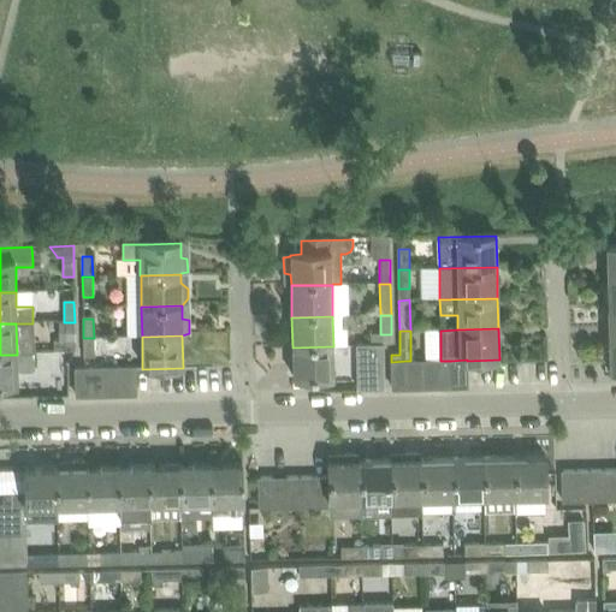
[(94,358),(94,338),(83,338),(84,358),(94,358)]
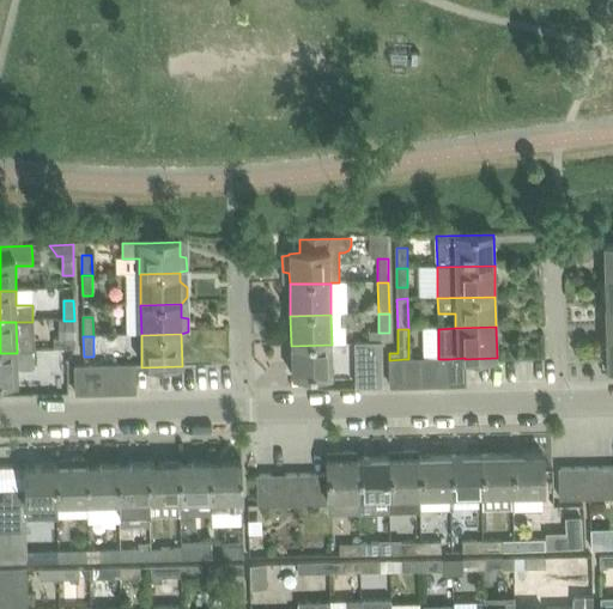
[(612,338),(605,339),(605,343),(602,343),(602,355),(606,355),(606,369),(612,369),(612,338)]
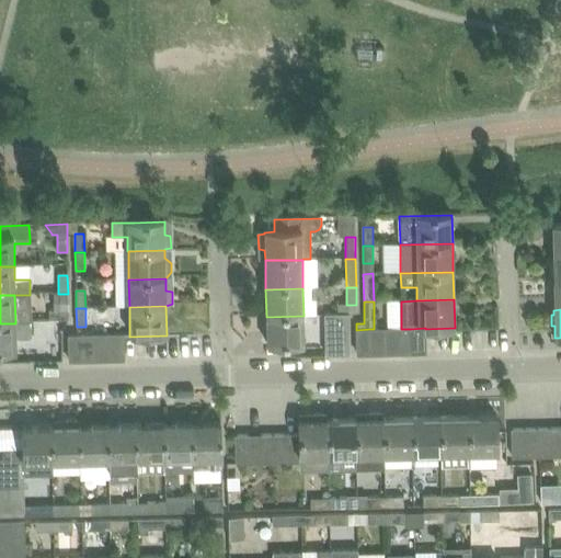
[(58,311),(52,312),(52,322),(68,322),(68,321),(68,311),(58,311)]
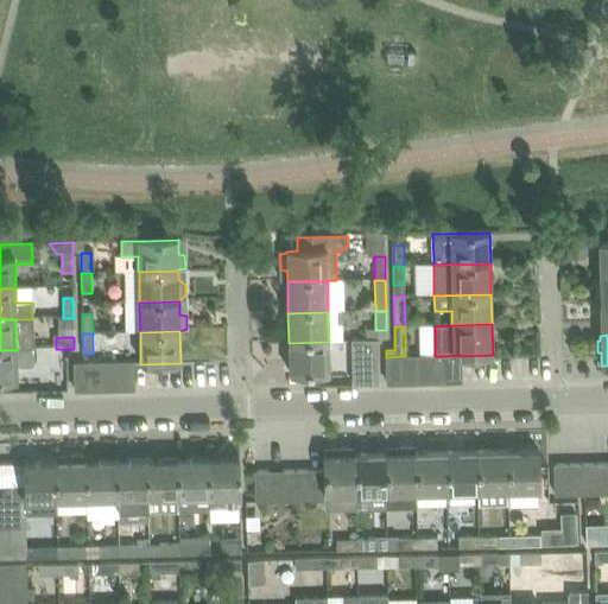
[(354,386),(379,385),(378,341),(353,341),(354,386)]
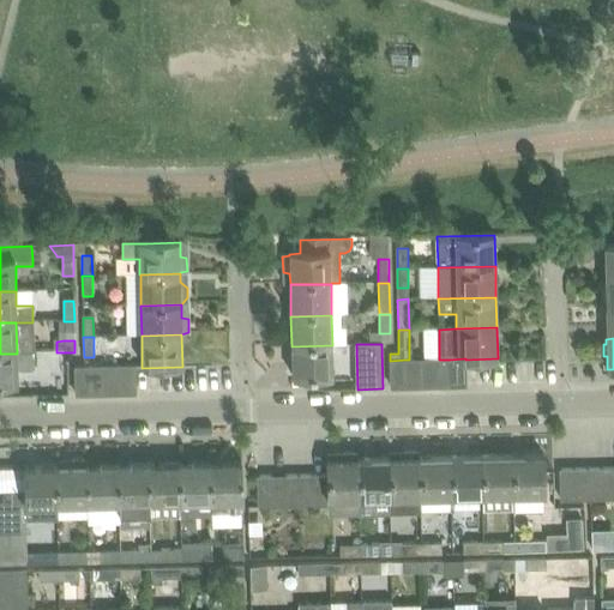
[(332,378),(332,346),(332,345),(292,346),(292,378),(332,378)]
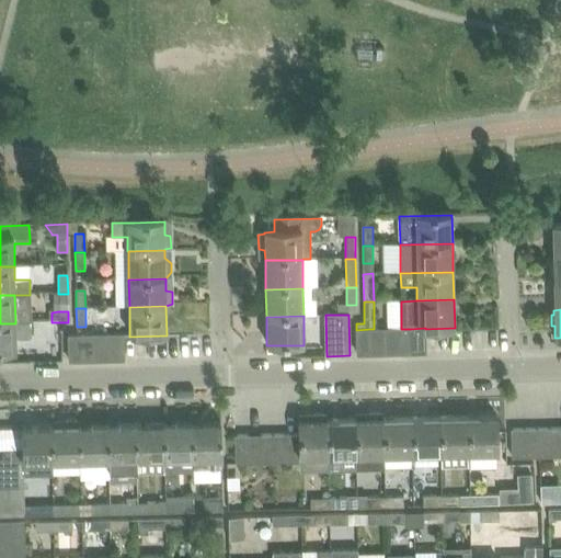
[(32,339),(32,332),(30,330),(30,322),(15,322),(15,323),(0,323),(0,351),(1,352),(15,351),(15,340),(31,340),(32,339)]
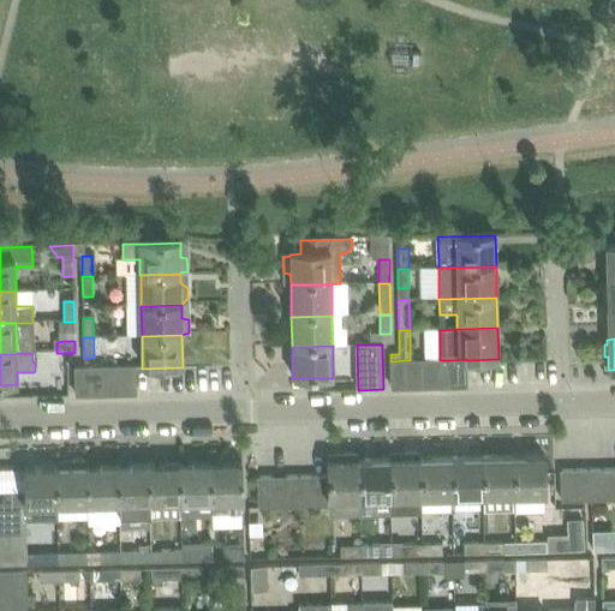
[(466,364),(466,360),(466,359),(451,360),(452,389),(467,388),(466,364)]
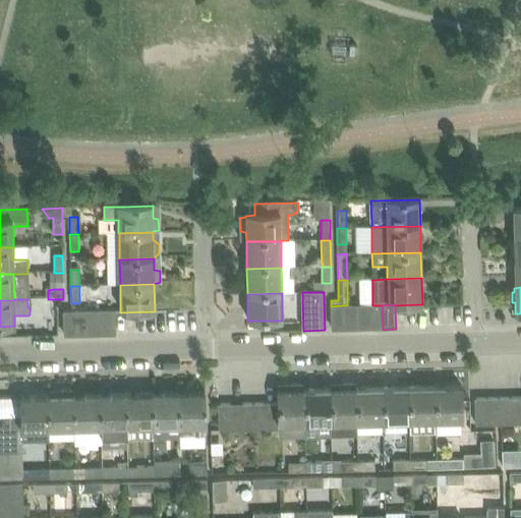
[(345,330),(344,305),(331,306),(332,331),(345,330)]
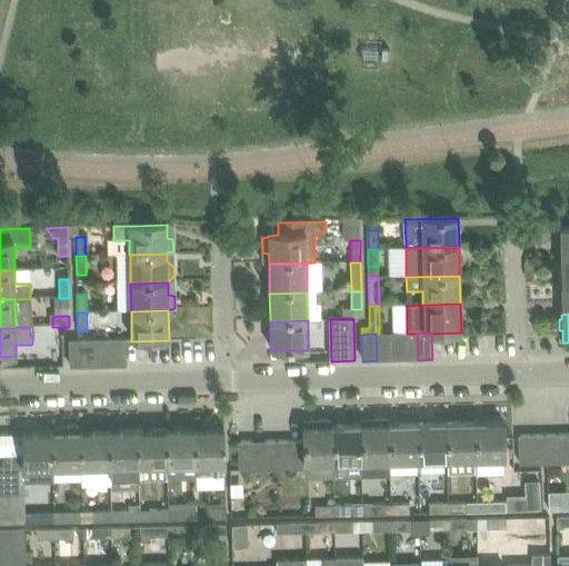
[(390,360),(390,334),(379,334),(376,334),(377,360),(390,360)]
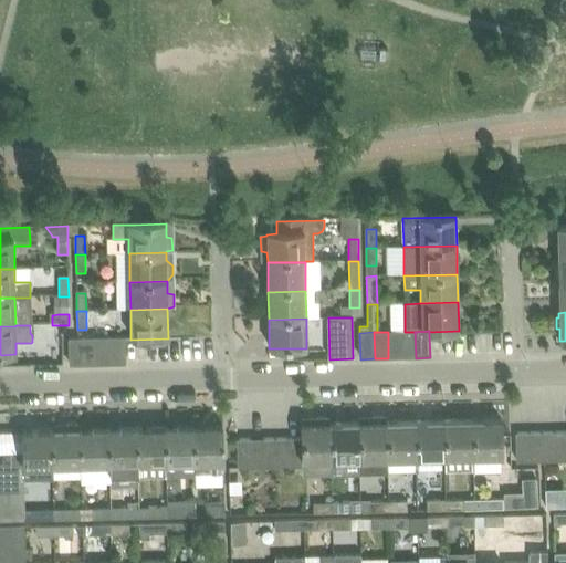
[(402,358),(401,332),(388,332),(388,358),(402,358)]
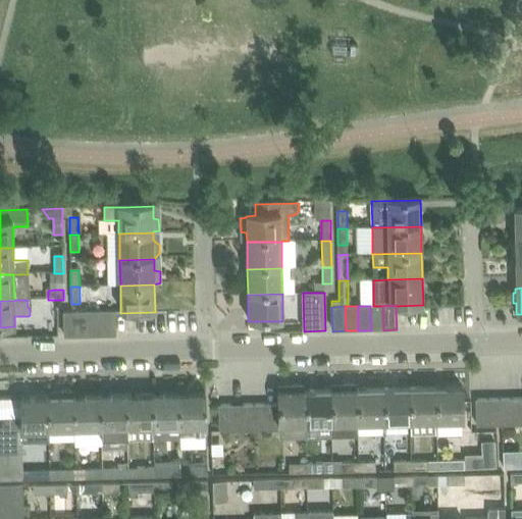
[(382,306),(373,306),(370,306),(371,330),(383,330),(382,306)]
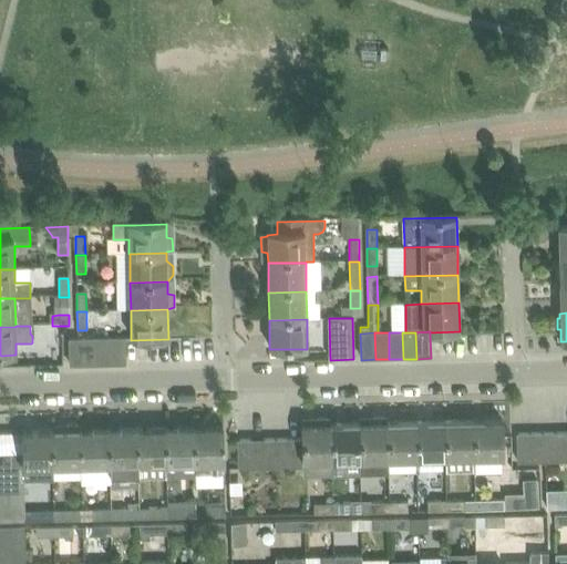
[(84,367),(83,340),(70,341),(71,367),(84,367)]
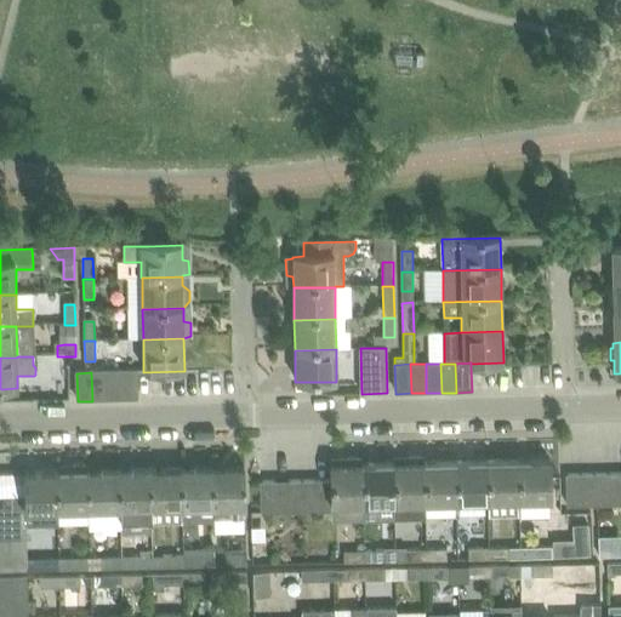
[(107,400),(106,372),(91,372),(92,401),(107,400)]
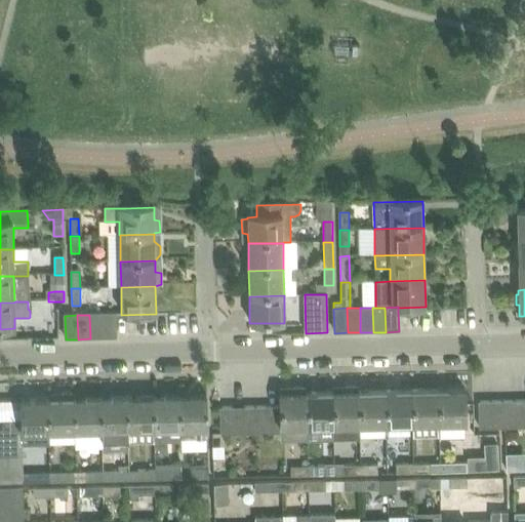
[(103,338),(103,315),(89,315),(90,338),(103,338)]
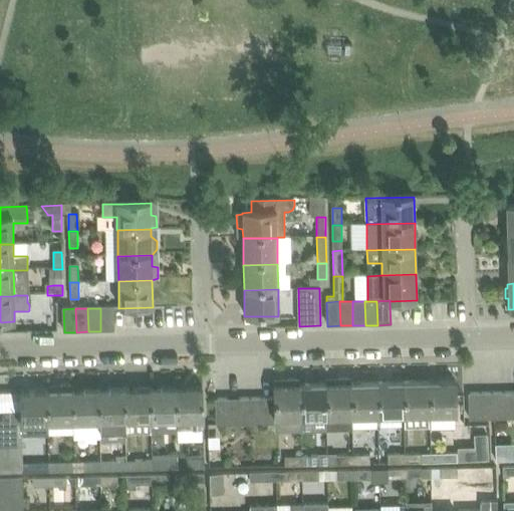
[(112,331),(112,310),(112,308),(100,308),(100,331),(112,331)]
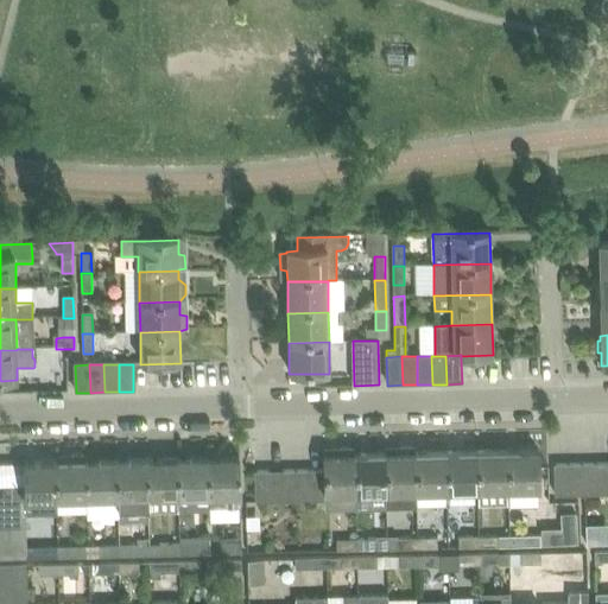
[(417,494),(416,455),(415,455),(412,449),(401,449),(399,455),(386,455),(386,495),(417,494)]
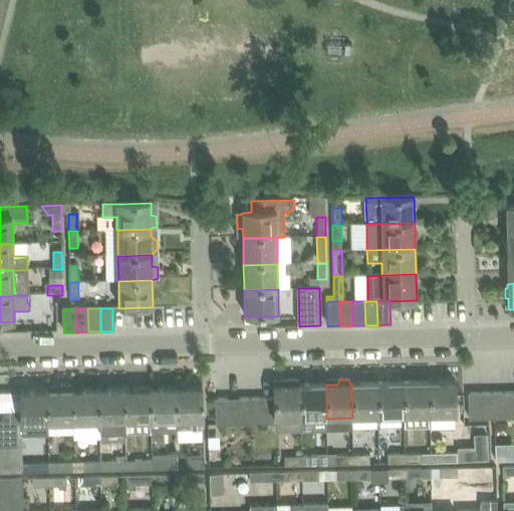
[(301,420),(300,386),(299,386),(296,380),(288,380),(285,386),(274,387),(274,399),(275,420),(301,420)]
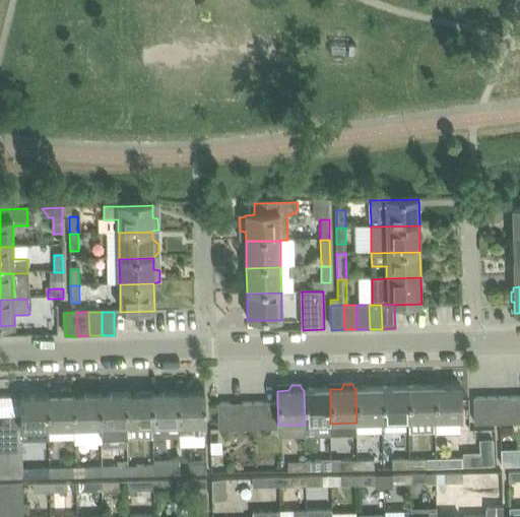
[(460,386),(434,387),(434,421),(461,421),(461,413),(460,386)]
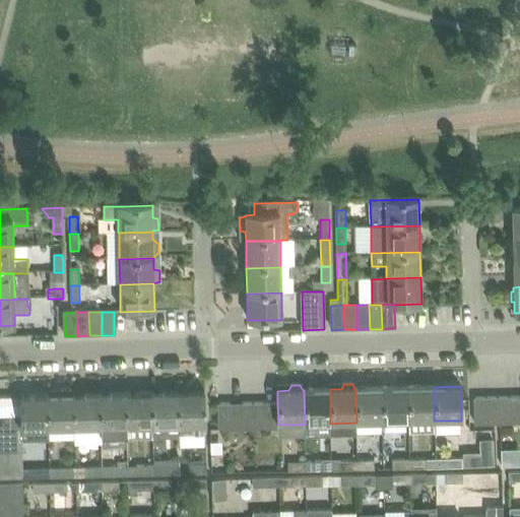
[(408,422),(407,387),(382,388),(383,423),(385,423),(385,432),(405,432),(405,422),(408,422)]
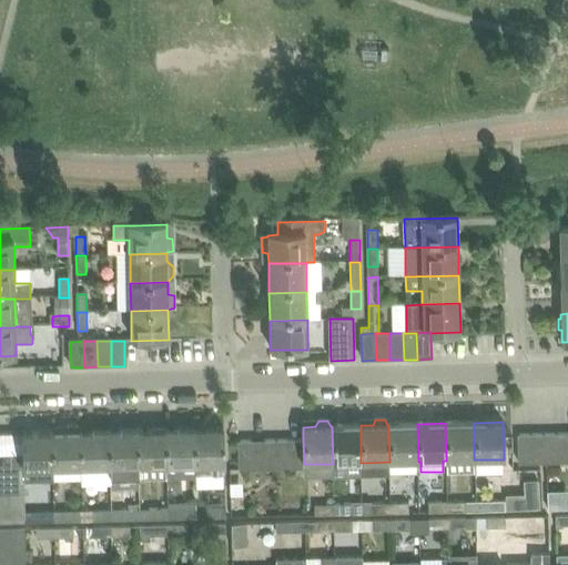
[(474,460),(474,423),(445,423),(446,461),(474,460)]
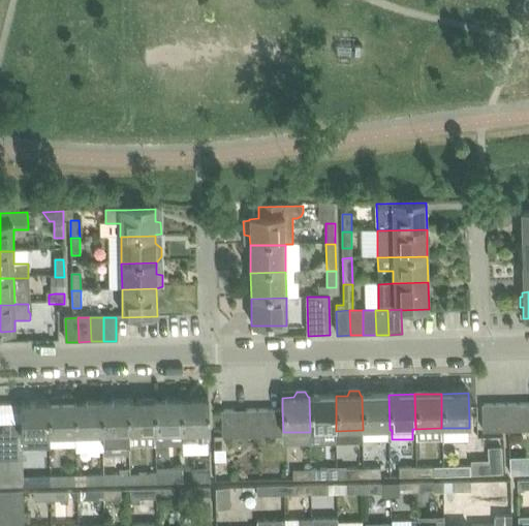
[(390,430),(389,395),(362,396),(363,430),(390,430)]
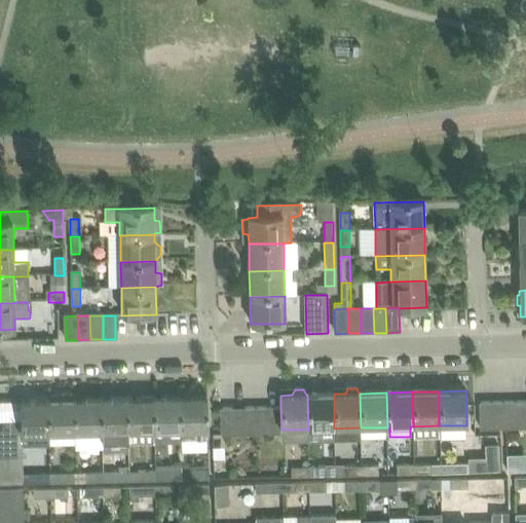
[(334,394),(307,395),(308,430),(308,442),(321,442),(321,428),(334,428),(334,394)]
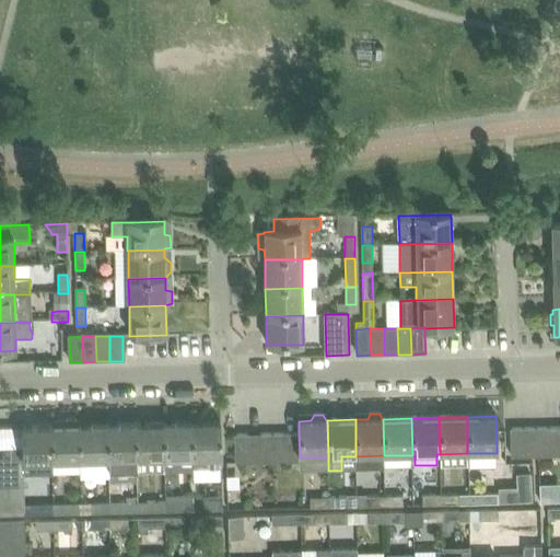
[(80,462),(79,426),(77,420),(67,420),(65,426),(51,426),(53,463),(80,462)]
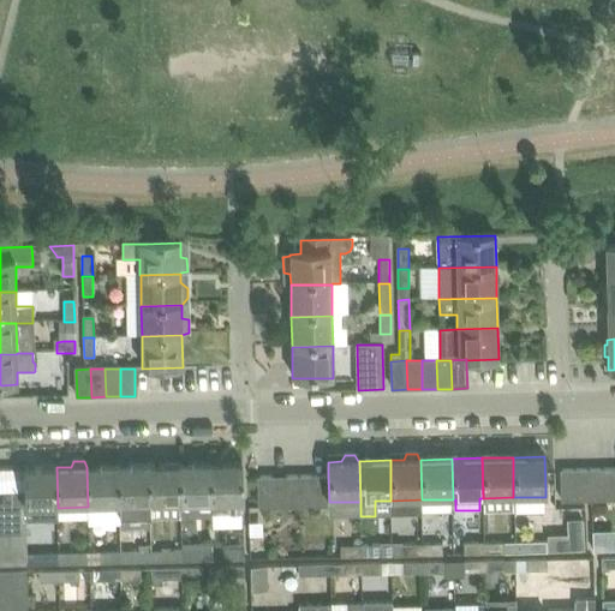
[(242,463),(210,465),(212,504),(212,514),(243,513),(243,503),(242,463)]
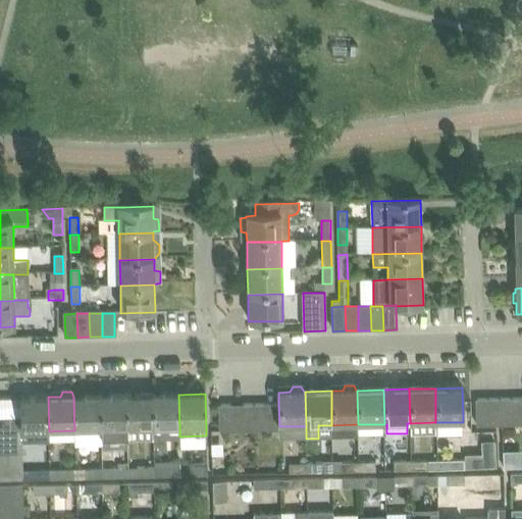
[(153,429),(152,395),(126,396),(127,442),(153,440),(153,429)]
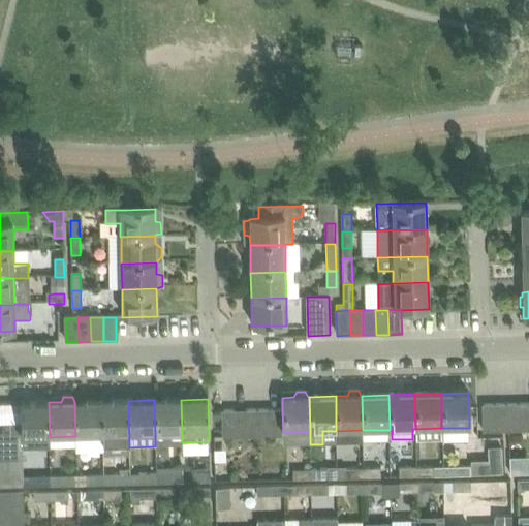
[(154,400),(155,435),(182,434),(181,400),(154,400)]
